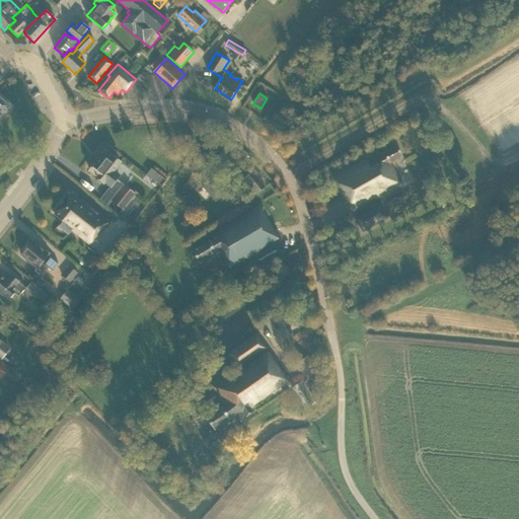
[(2,114),(8,105),(0,97),(0,116),(2,114)]
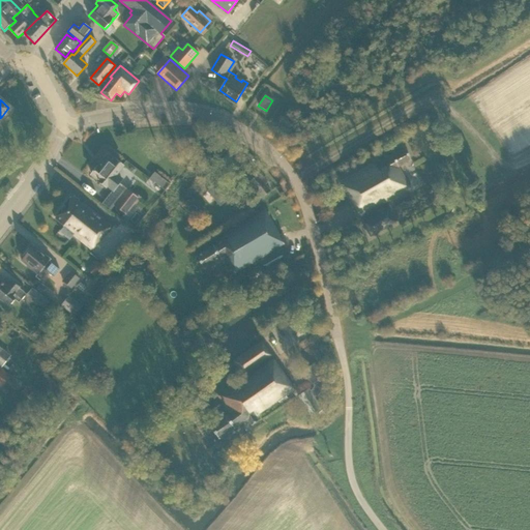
[(387,202),(411,188),(399,167),(411,159),(405,149),(376,166),(374,162),(340,181),(371,236),(398,221),(387,202)]
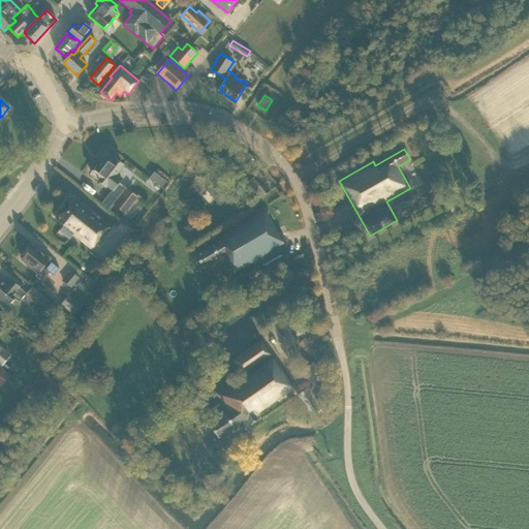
[(224,153),(216,161),(230,176),(238,168),(224,153)]
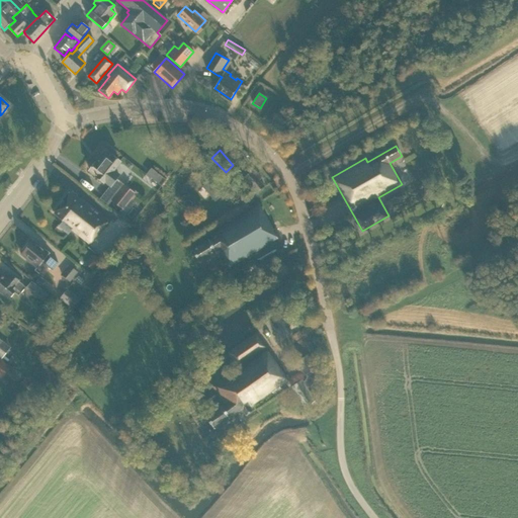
[(113,171),(119,162),(112,157),(105,152),(96,163),(92,164),(89,167),(89,171),(103,182),(104,181),(110,186),(119,175),(113,171)]
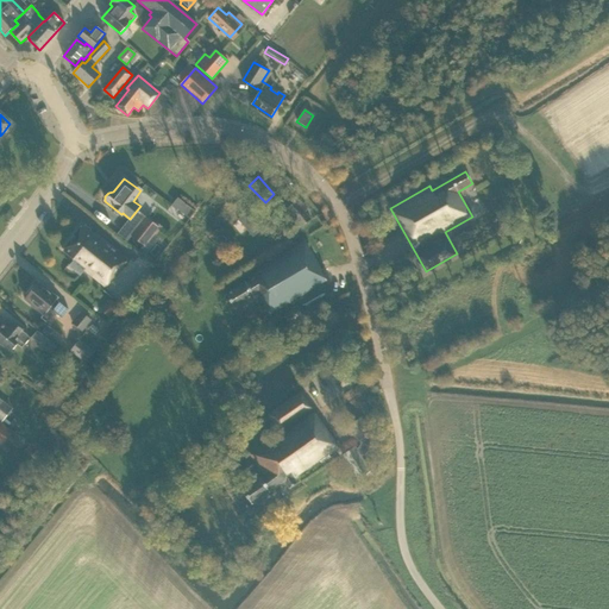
[(179,198),(173,205),(189,219),(195,212),(179,198)]
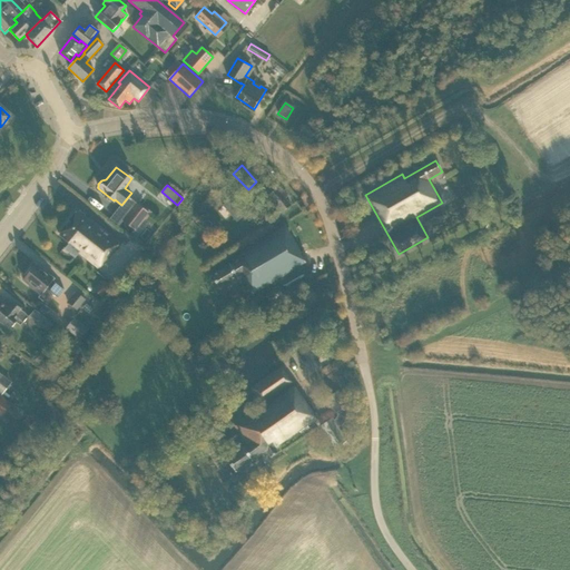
[(265,198),(277,214),(290,205),(284,197),(286,195),(277,185),(264,196),(259,192),(254,196),(259,203),(265,198)]
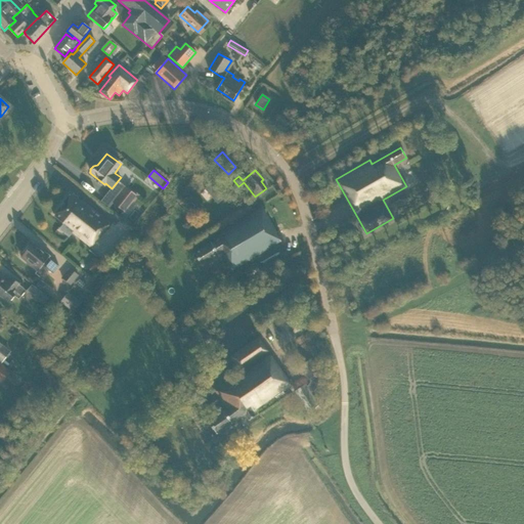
[(113,204),(125,213),(138,197),(126,186),(113,204)]
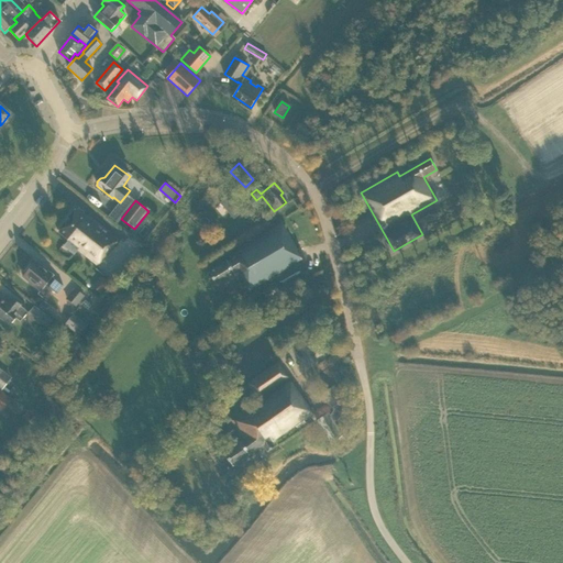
[(66,241),(98,265),(118,240),(86,216),(85,217),(75,209),(57,231),(67,239),(66,241)]
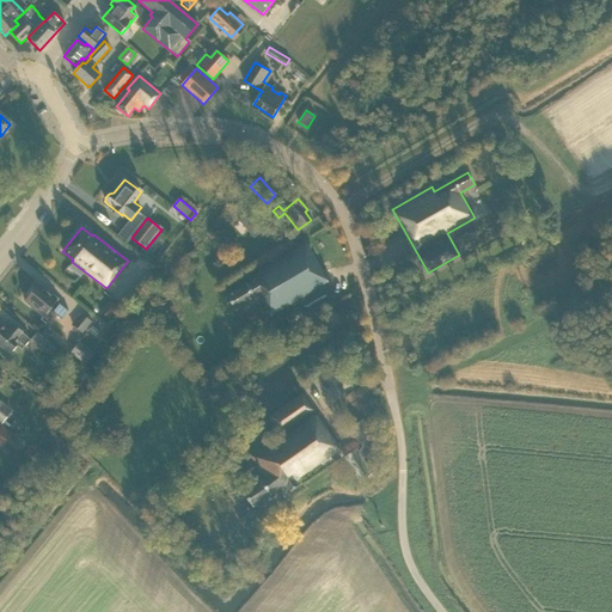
[(257,298),(269,317),(326,282),(320,273),(323,271),(305,242),(258,270),(259,275),(226,295),(236,311),(257,298)]
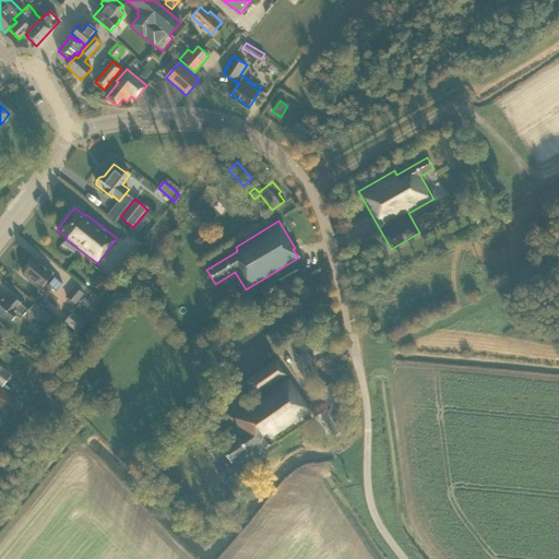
[(46,283),(57,293),(63,285),(51,275),(54,273),(48,269),(46,269),(35,260),(23,274),(40,288),(46,283)]
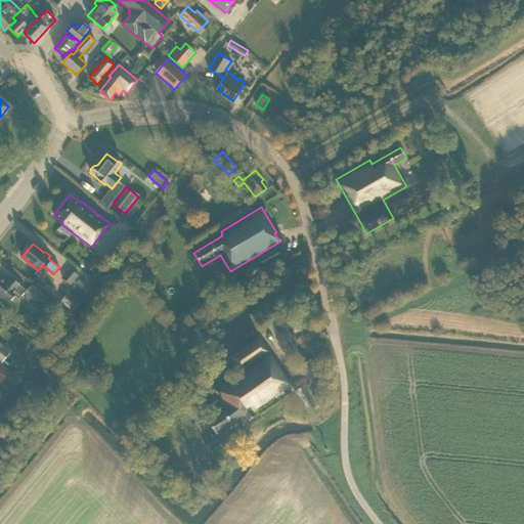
[(79,275),(70,268),(61,277),(71,286),(79,275)]
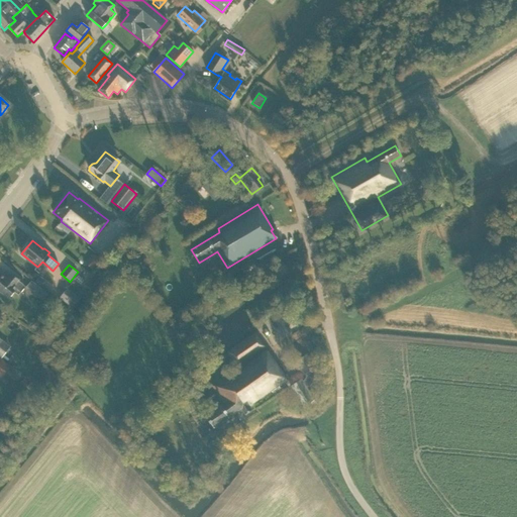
[(18,296),(25,287),(18,281),(19,280),(12,274),(11,275),(7,271),(0,279),(0,290),(9,298),(14,292),(18,296)]
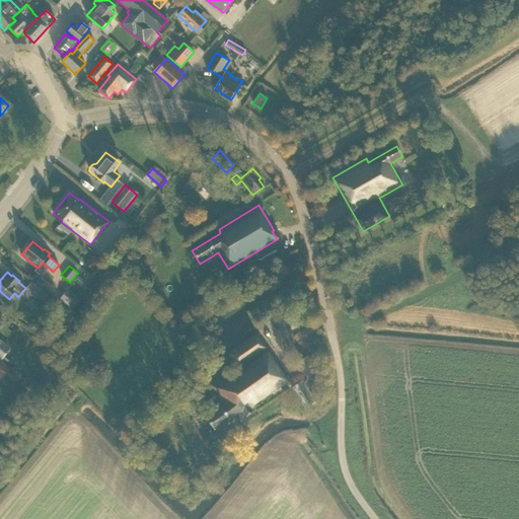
[(41,287),(45,282),(40,278),(35,283),(41,287)]
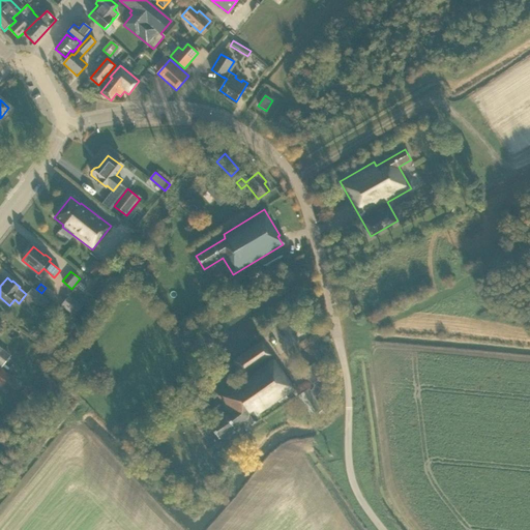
[(28,294),(45,306),(49,301),(32,288),(28,294)]
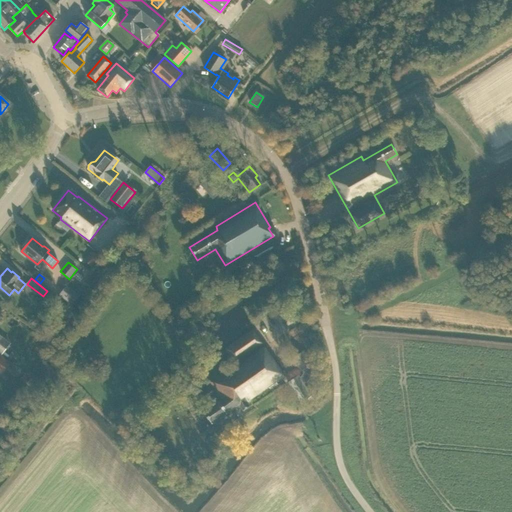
[(59,295),(70,304),(78,294),(67,285),(59,295)]
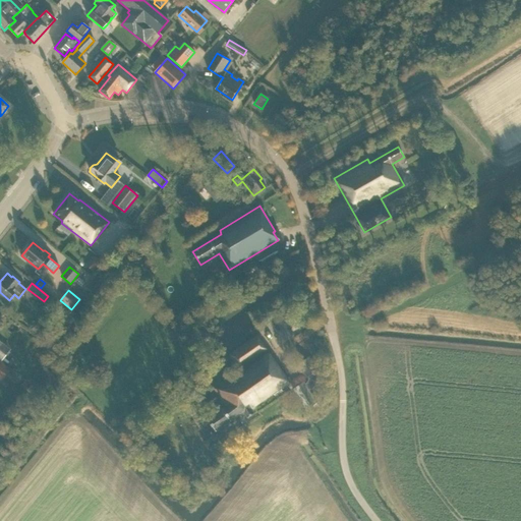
[(250,410),(288,385),(255,337),(229,355),(239,370),(213,389),(225,407),(206,419),(214,431),(241,413),(245,419),(252,414),(250,410)]
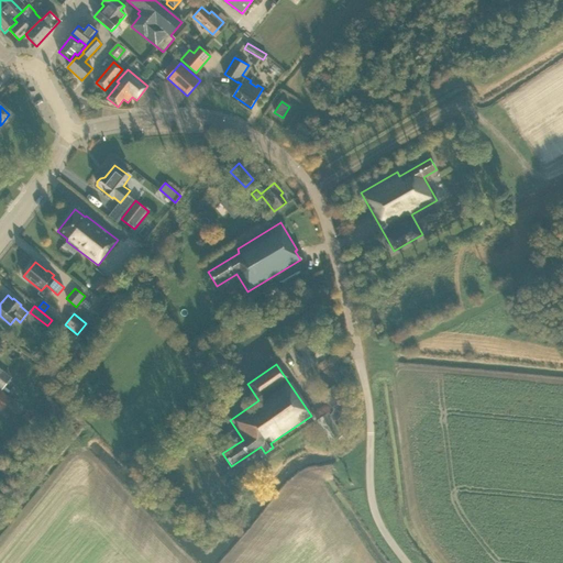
[(0,388),(2,390),(11,378),(0,368),(0,388)]
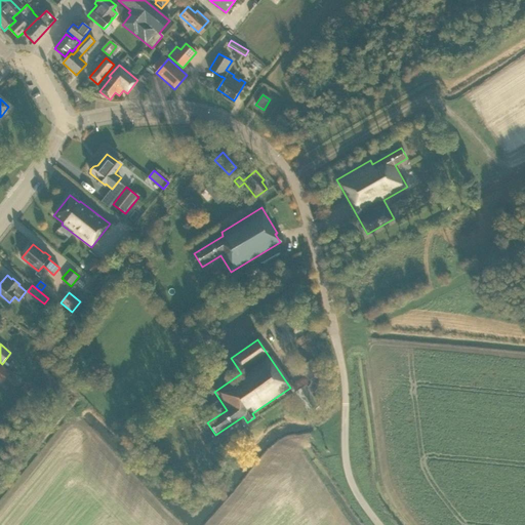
[(309,411),(319,405),(312,393),(316,389),(318,386),(318,384),(318,379),(318,377),(316,375),(321,372),(313,359),(301,366),(310,379),(311,379),(311,380),(311,381),(311,384),(310,385),(308,387),(307,385),(295,392),(309,411)]
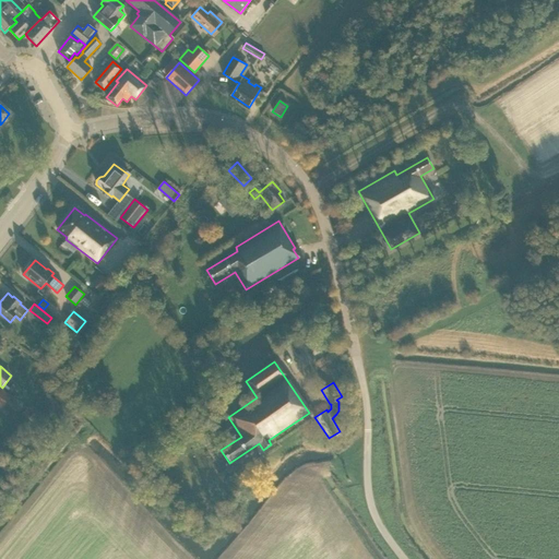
[(225,435),(234,429),(229,424),(221,428),(225,435)]
